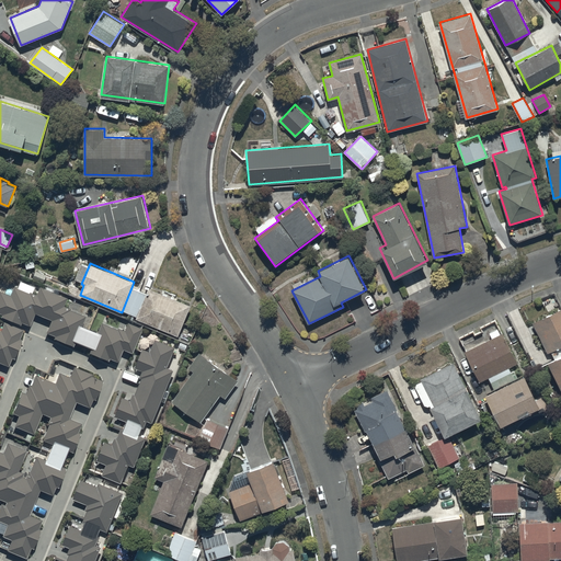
[(53,338),(72,346),(84,317),(69,310),(69,308),(63,306),(66,297),(38,286),(35,294),(29,292),(27,293),(13,287),(9,295),(0,290),(0,313),(1,315),(0,317),(20,324),(21,322),(29,325),(34,313),(50,320),(45,332),(54,336),(53,338)]
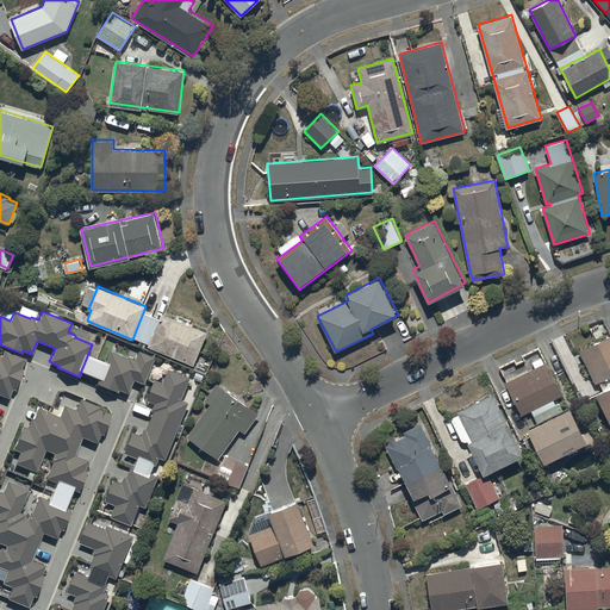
[(148,346),(194,365),(207,331),(162,312),(148,346)]
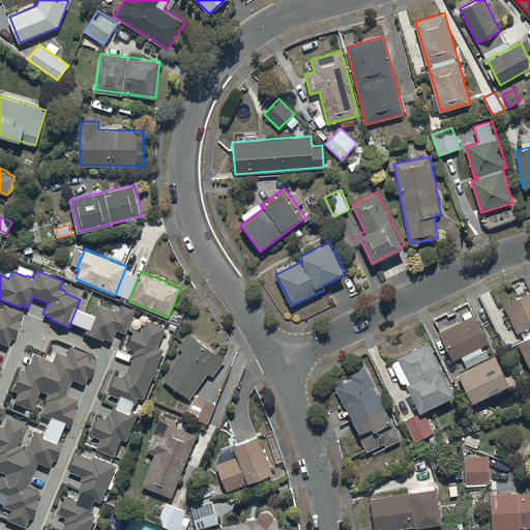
[(529,291),(503,304),(518,333),(521,332),(524,339),(518,342),(529,365),(529,291)]
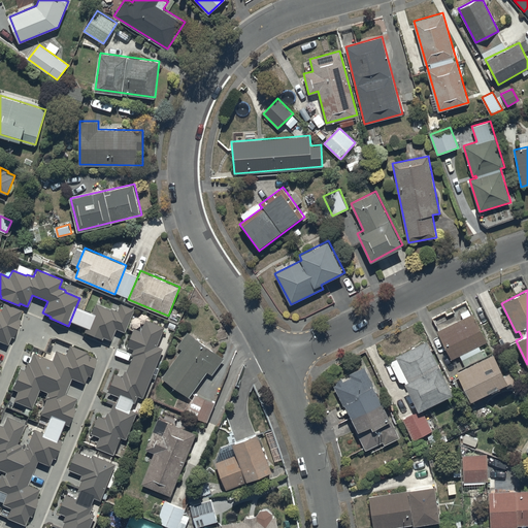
[(18,319),(21,310),(3,303),(0,309),(0,361),(1,360),(0,360),(0,341),(7,344),(10,336),(12,337),(20,320),(18,319)]
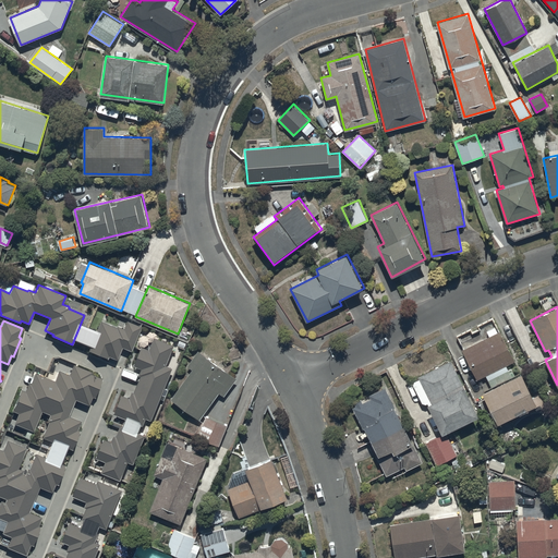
[(87,351),(107,359),(108,356),(116,360),(121,348),(130,351),(141,327),(126,320),(123,329),(116,326),(116,327),(100,320),(87,351)]
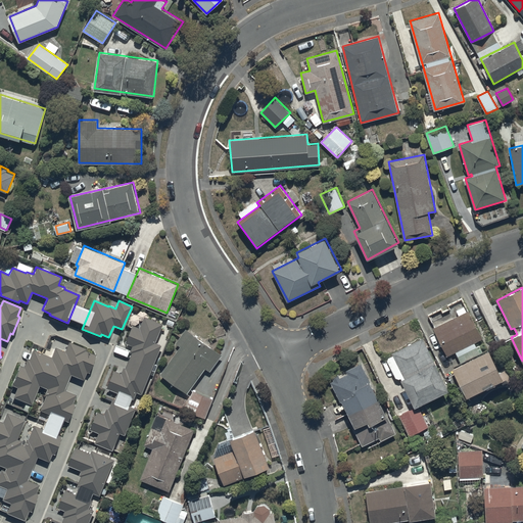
[(469,310),(433,328),(447,357),(456,352),(461,363),(453,367),(468,397),(504,379),(488,348),(483,351),(480,345),(477,347),(475,342),(483,338),(469,310)]
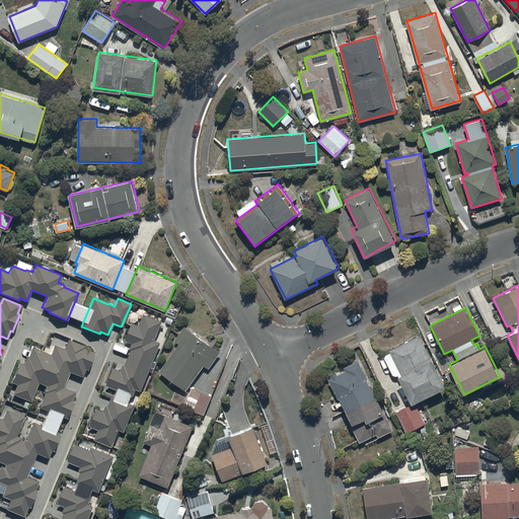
[(106,385),(133,395),(136,389),(141,391),(161,342),(155,340),(162,320),(144,313),(140,324),(132,321),(125,340),(132,343),(130,349),(132,349),(125,365),(124,364),(121,370),(114,367),(106,385)]
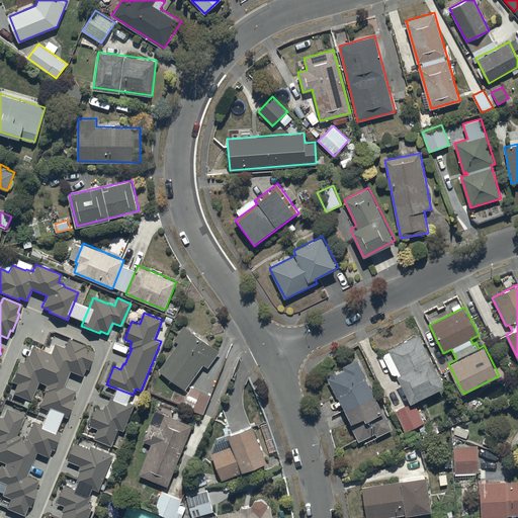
[(159,370),(186,390),(203,364),(208,368),(221,351),(184,326),(174,340),(179,343),(159,370)]
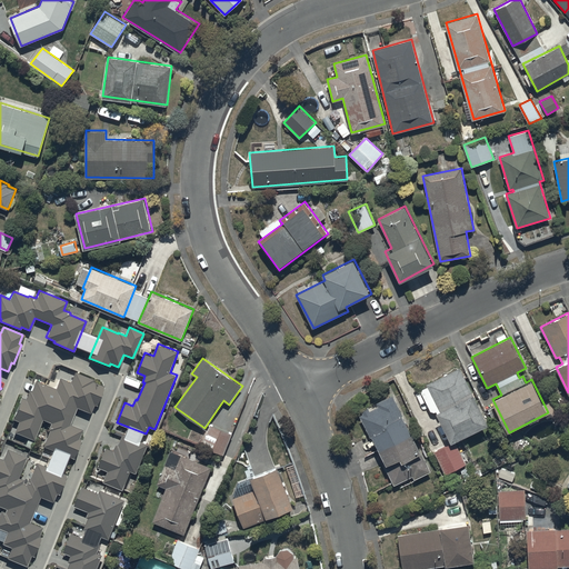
[(460,367),(427,383),(440,411),(437,412),(451,443),(489,425),(460,367)]
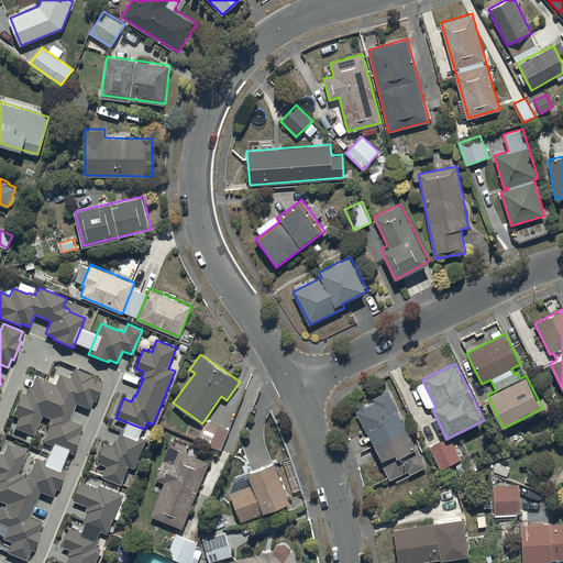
[(42,442),(72,454),(80,434),(77,433),(81,424),(68,420),(76,404),(89,409),(92,400),(95,401),(102,382),(91,377),(92,375),(74,367),(69,378),(58,374),(54,384),(35,376),(31,387),(29,386),(24,395),(21,394),(12,415),(18,417),(13,428),(33,435),(42,415),(50,419),(47,426),(48,426),(42,442)]
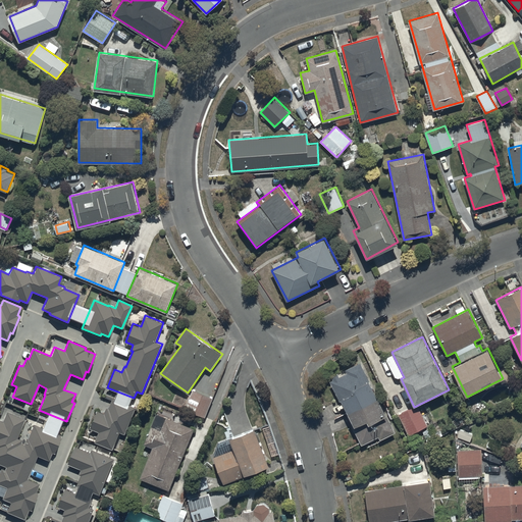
[(352,425),(362,446),(379,436),(380,440),(396,432),(361,362),(346,369),(348,373),(340,376),(337,373),(331,376),(333,379),(330,380),(341,402),(342,401),(354,424),(352,425)]
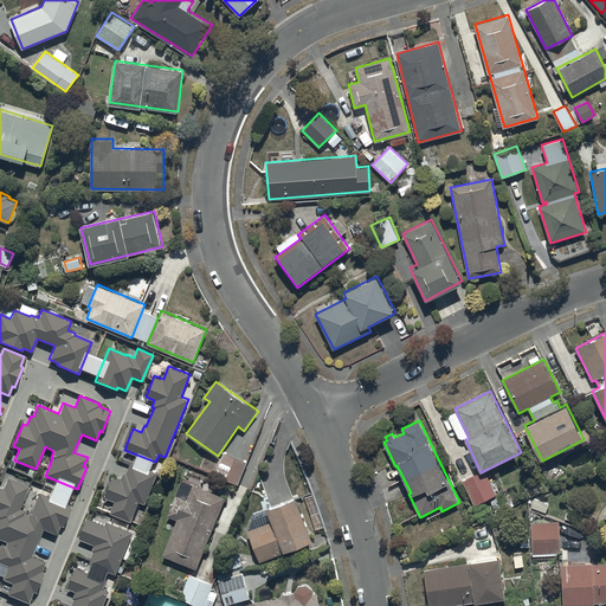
[(216,475),(238,484),(247,462),(224,452),(216,475)]
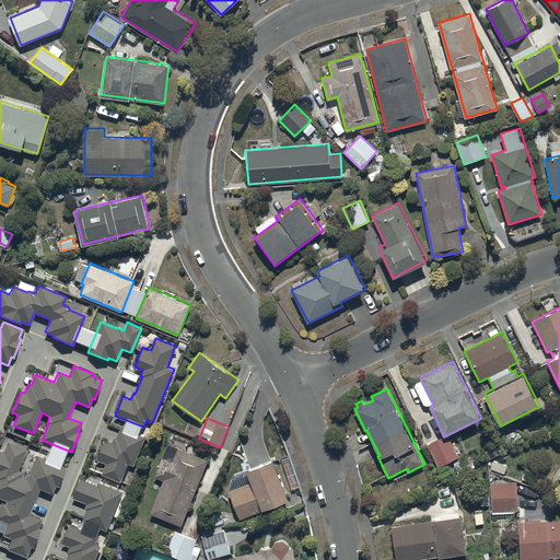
[(103,474),(121,481),(129,463),(135,465),(146,436),(121,427),(117,438),(115,436),(113,443),(105,440),(97,459),(107,463),(103,474)]
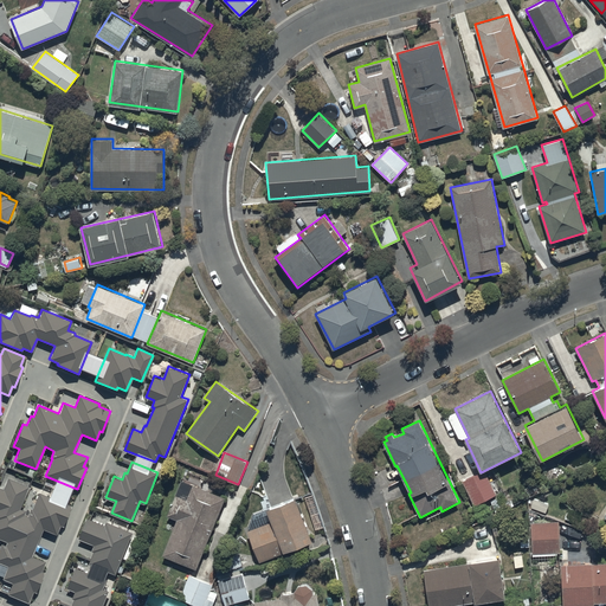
[(463,482),(475,505),(497,494),(485,470),(463,482)]
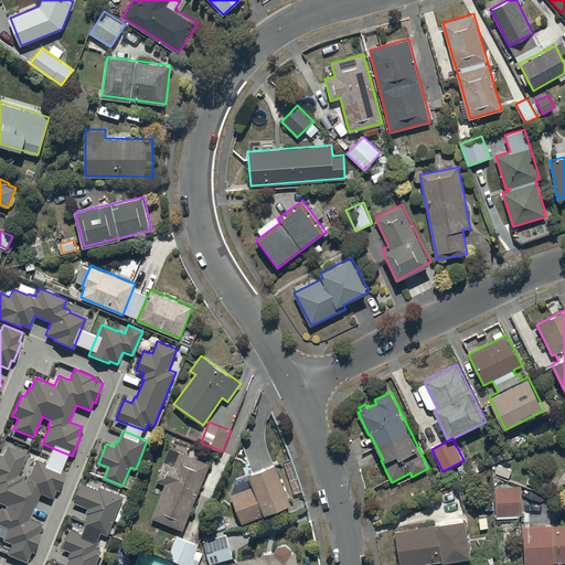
[(7,554),(25,563),(30,552),(32,553),(41,533),(39,533),(42,524),(29,519),(40,493),(52,499),(55,490),(57,491),(65,471),(35,459),(29,475),(28,475),(25,481),(22,480),(23,477),(18,475),(27,454),(7,446),(2,456),(0,455),(0,502),(6,505),(4,509),(1,508),(0,508),(0,525),(7,529),(1,540),(11,544),(7,554)]
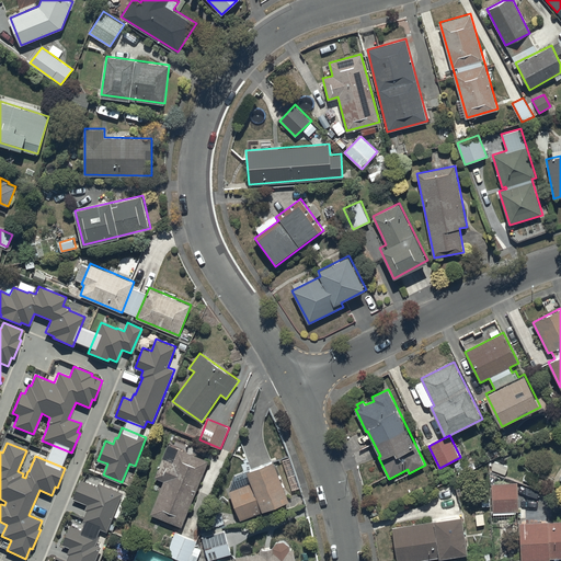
[(151,514),(182,527),(209,460),(179,448),(173,462),(162,458),(155,477),(164,481),(151,514)]
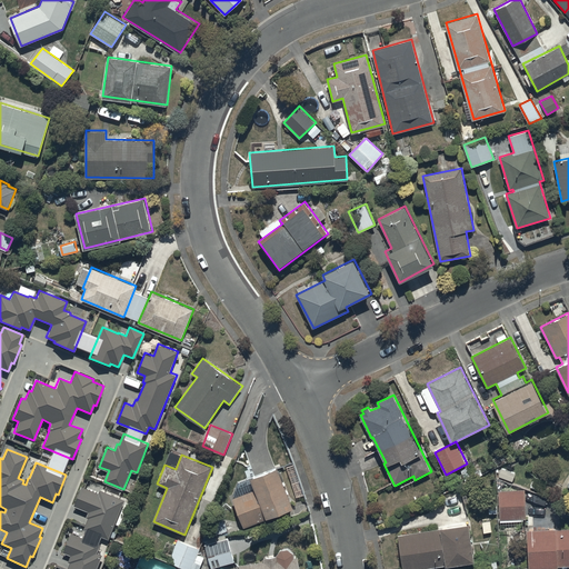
[(233,498),(245,527),(295,508),(278,467),(251,478),(256,489),(233,498)]
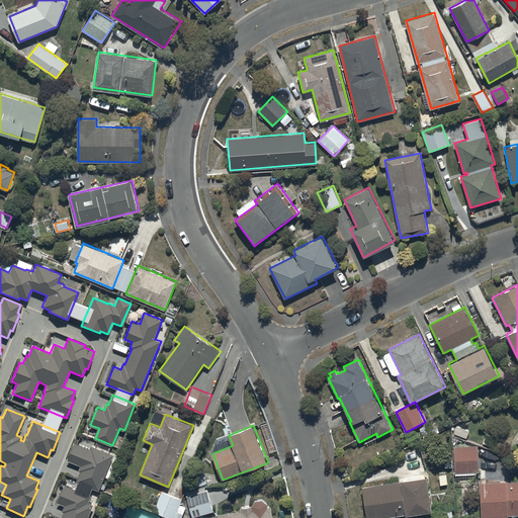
[(403,438),(408,447),(421,440),(416,431),(403,438)]
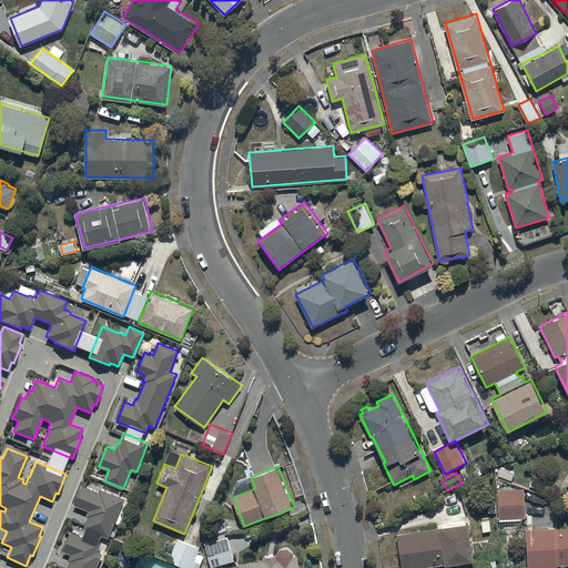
[(68,567),(97,567),(103,554),(98,551),(101,544),(99,543),(102,535),(109,538),(125,498),(100,488),(99,492),(82,485),(74,505),(89,510),(87,516),(89,517),(84,528),(87,529),(83,536),(71,531),(63,550),(71,554),(69,560),(71,561),(68,567)]
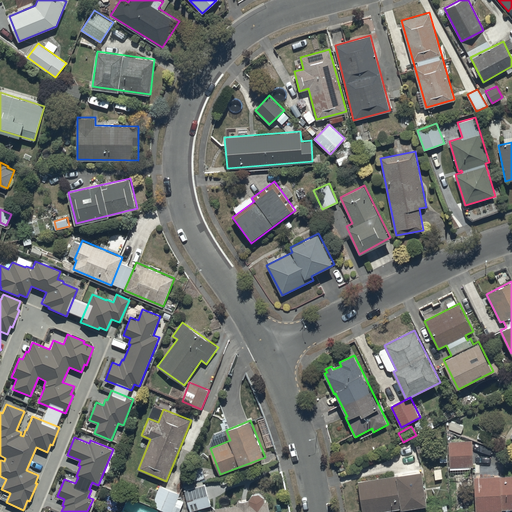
[(450,468),(474,467),(473,440),(449,441),(450,468)]
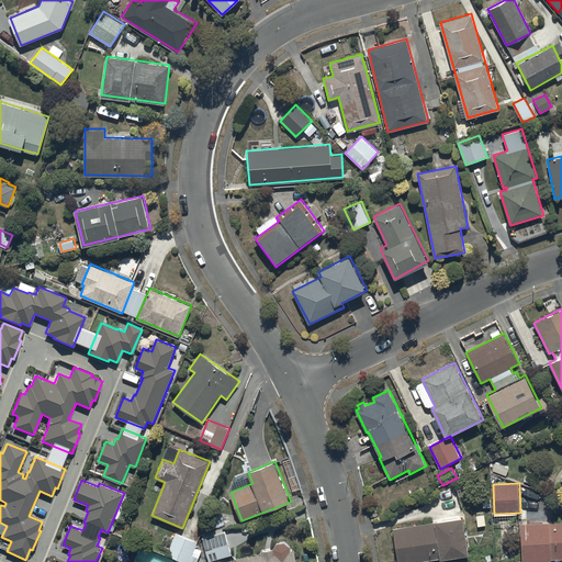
[(211,516),(214,528),(225,525),(222,513),(211,516)]
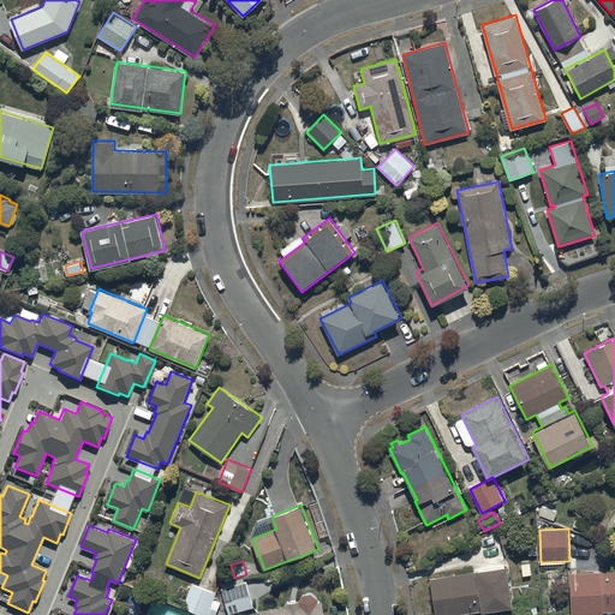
[(507,566),(430,578),(436,614),(457,614),(514,607),(507,566)]
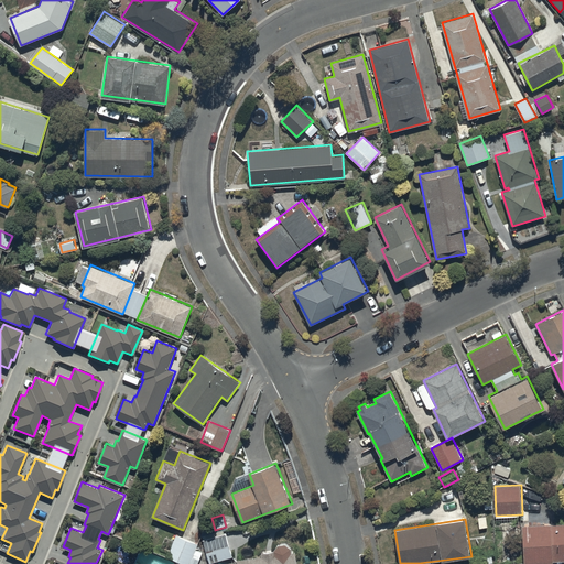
[(563,523),(523,525),(524,563),(563,561),(563,523)]
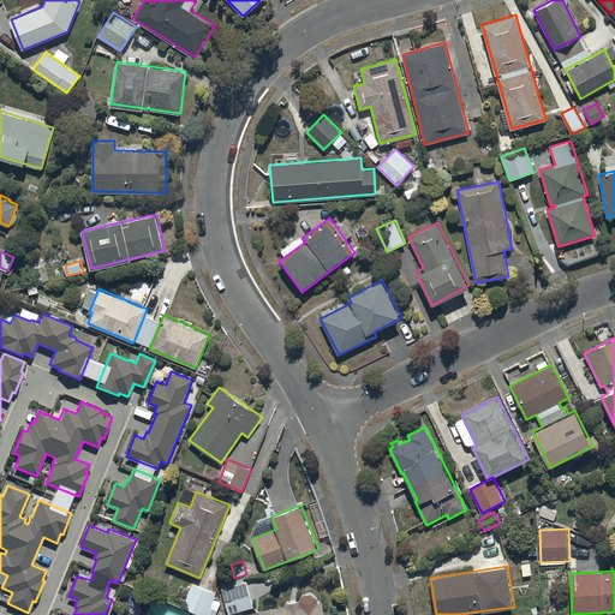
[(222,589),(230,614),(254,607),(246,581),(222,589)]
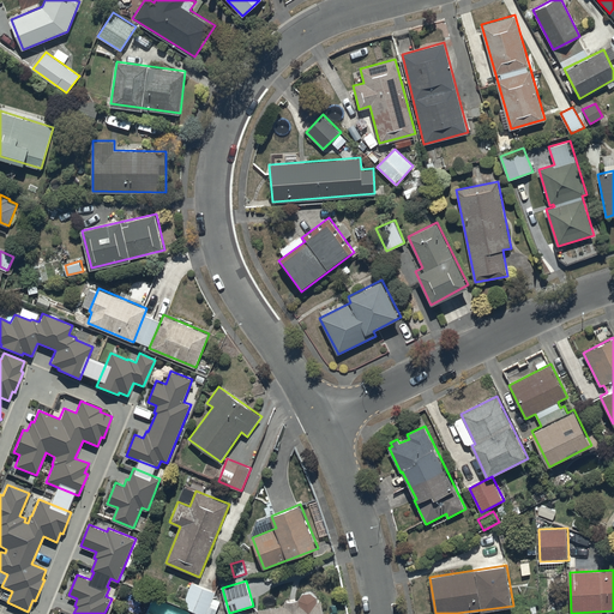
[(206,613),(216,593),(192,583),(182,606),(202,613),(206,613)]
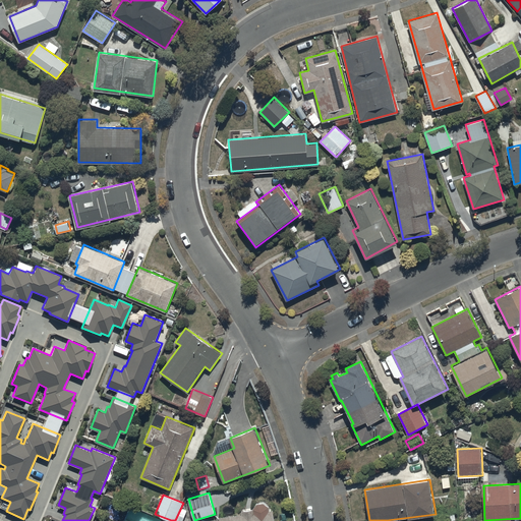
[(220,520),(275,520),(273,507),(270,507),(265,503),(257,504),(252,510),(242,511),(242,514),(220,517),(220,520)]
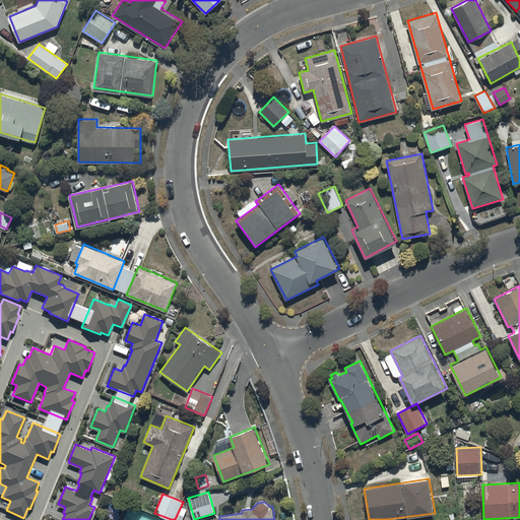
All buildings are outlined.
